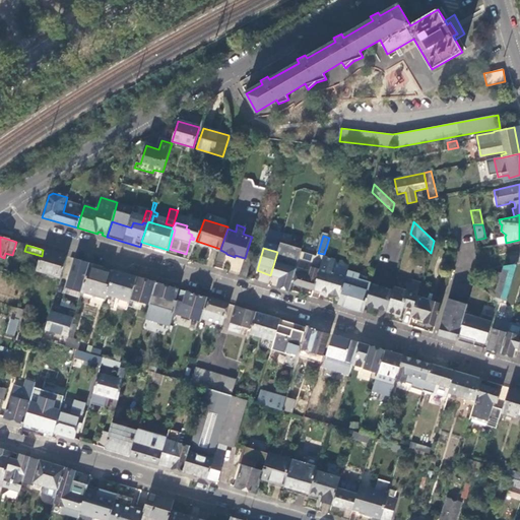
[(68,257),(43,250),(42,256),(37,271),(61,278),(68,257)]
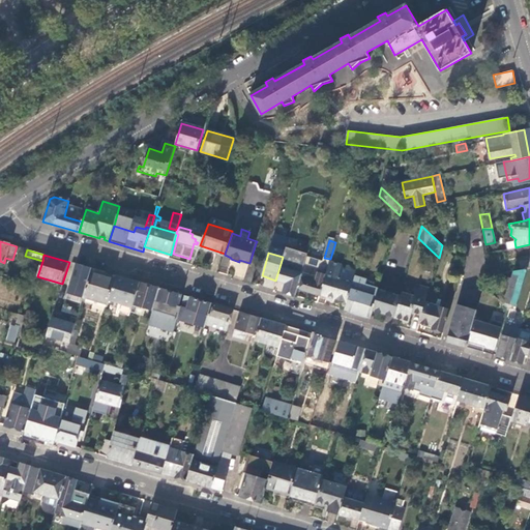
[(519,261),(521,269),(527,268),(529,267),(529,265),(529,263),(529,260),(519,261)]
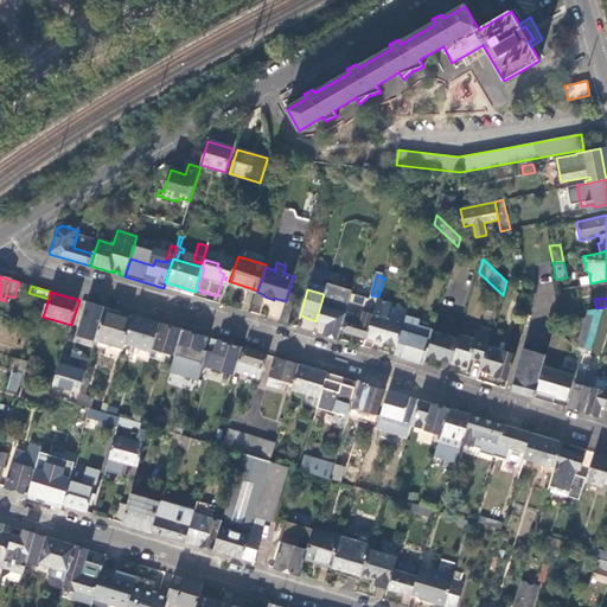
[(393,304),(377,300),(374,311),(366,339),(397,347),(404,321),(389,317),(391,307),(393,304)]
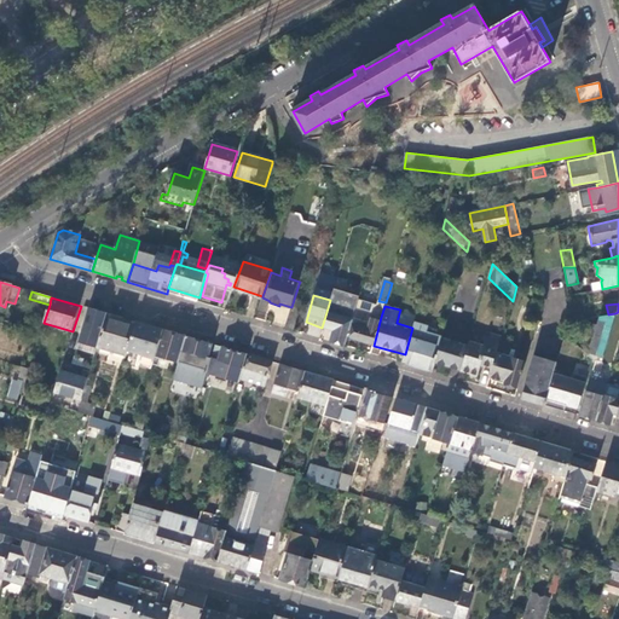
[(356,308),(353,320),(347,339),(374,346),(381,317),(356,308)]
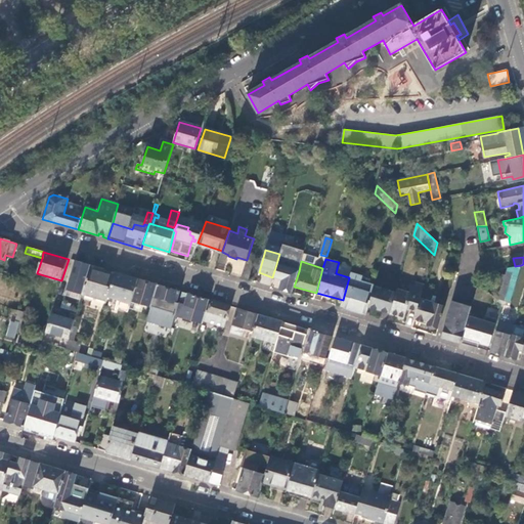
[(246,262),(241,277),(249,280),(253,264),(246,262)]
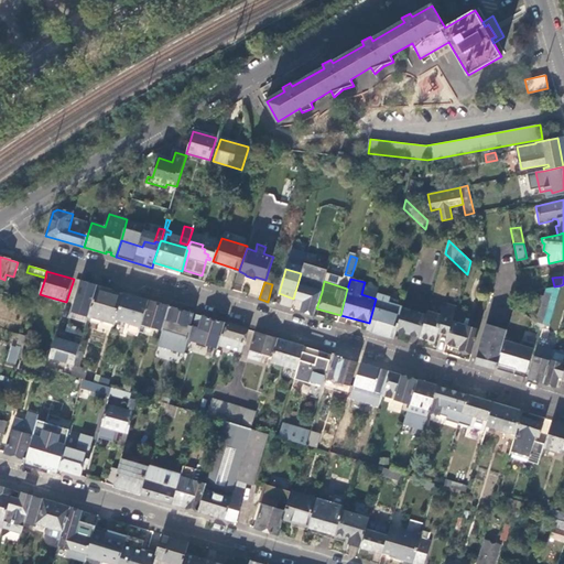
[(297,302),(295,310),(314,315),(316,308),(322,292),(297,284),(293,299),(293,300),(297,302)]
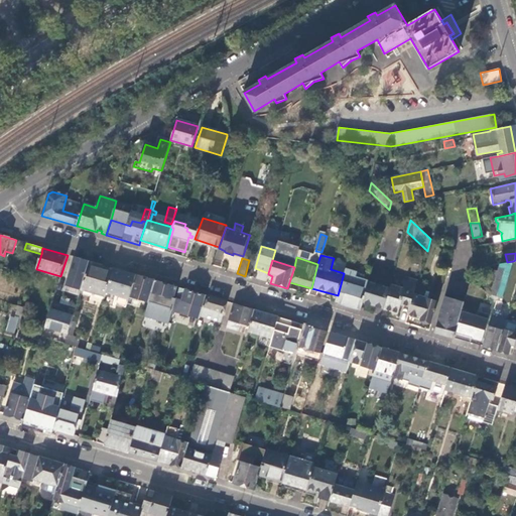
[(347,265),(333,261),(331,269),(344,273),(347,265)]
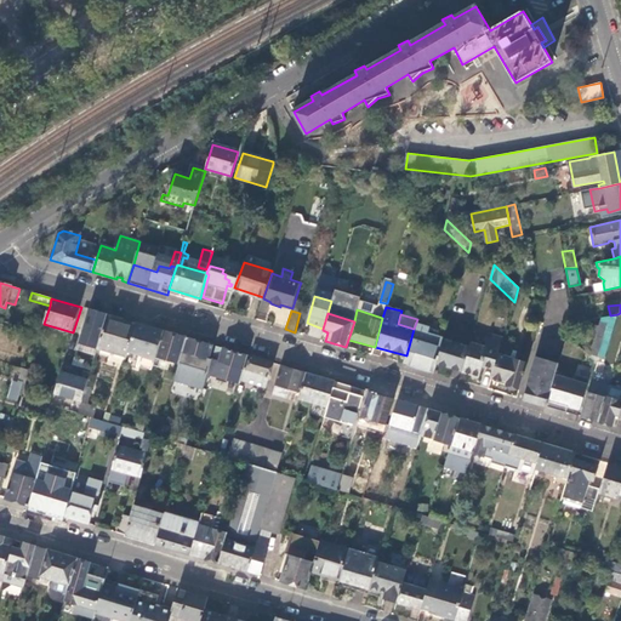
[(603,364),(617,314),(610,315),(602,318),(599,326),(594,325),(593,331),(596,332),(594,335),(597,335),(591,357),(594,360),(598,362),(603,364)]
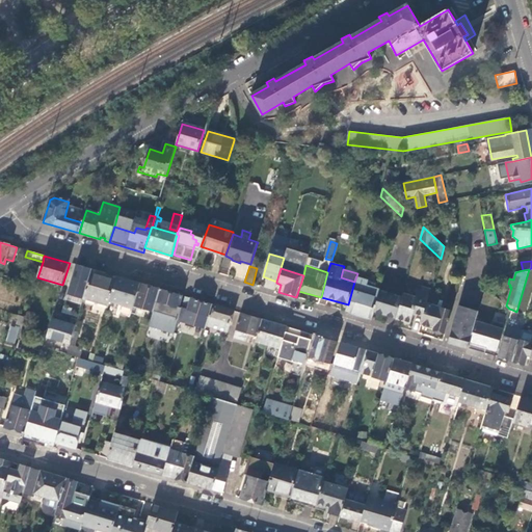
[(92,272),(84,299),(109,307),(110,302),(116,280),(92,272)]
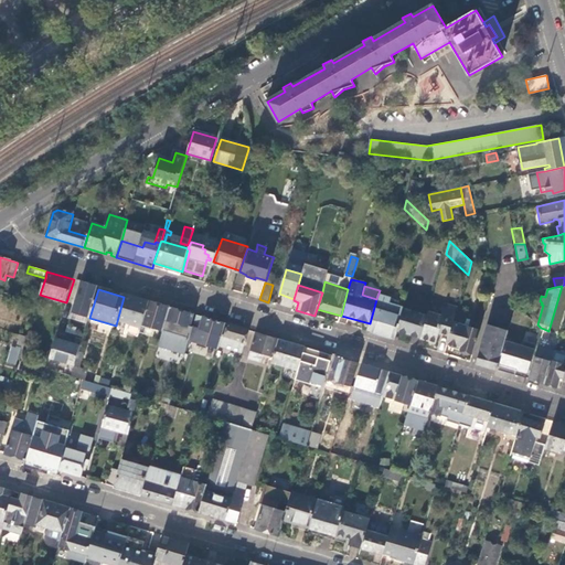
[(124,297),(117,321),(141,328),(149,301),(128,295),(125,295),(124,297)]
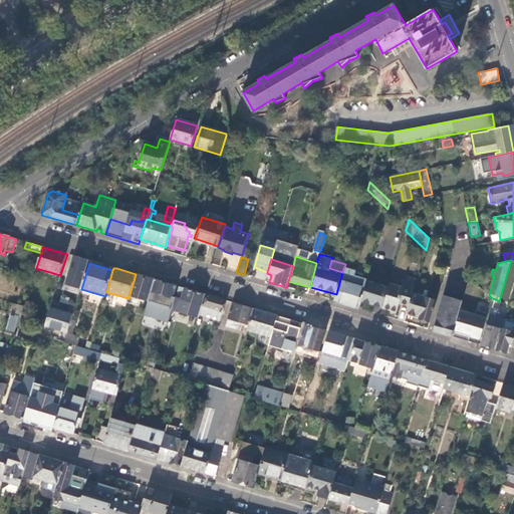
[(156,280),(136,274),(129,298),(127,303),(136,305),(138,298),(149,302),(150,298),(152,292),(156,280)]
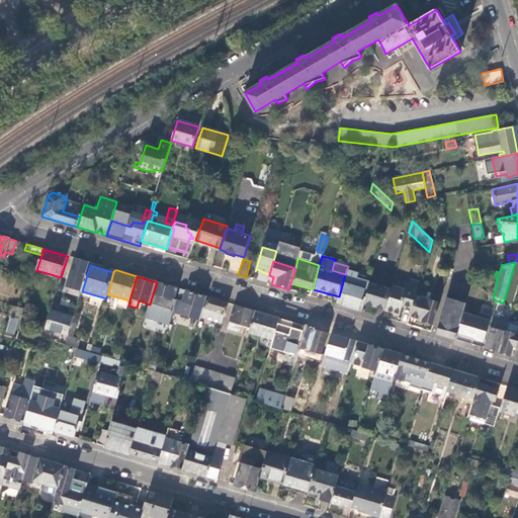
[(393,288),(385,311),(401,315),(403,305),(413,308),(416,296),(420,282),(408,278),(405,289),(393,286),(393,288)]
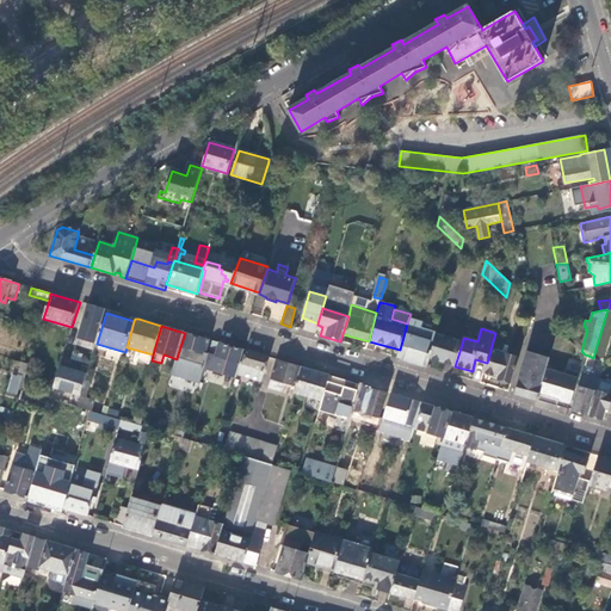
[(409,335),(402,360),(426,368),(429,358),(436,332),(437,331),(432,329),(429,338),(421,335),(420,339),(409,335)]
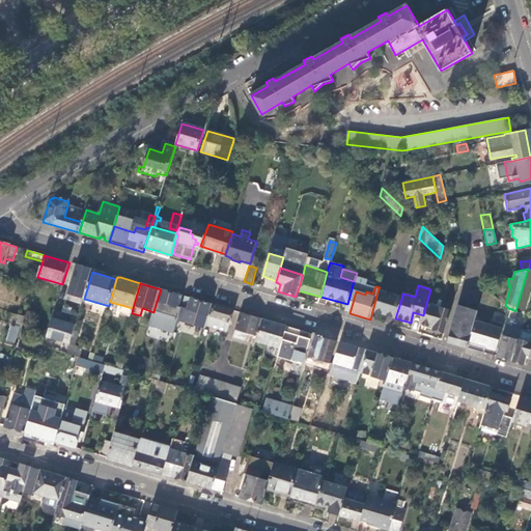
[(402,296),(379,288),(372,311),(395,318),(402,296)]
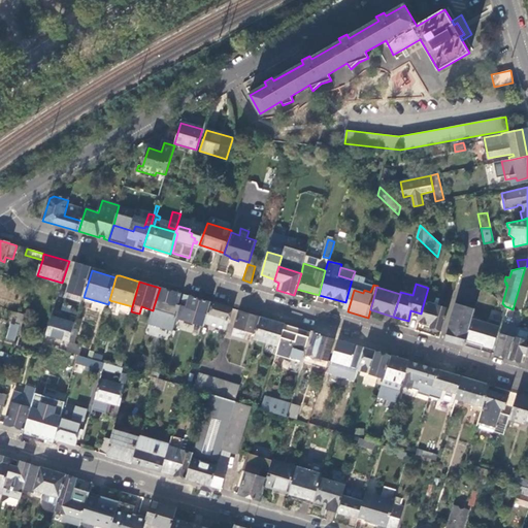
[(182,294),(160,288),(156,300),(166,303),(177,306),(182,294)]
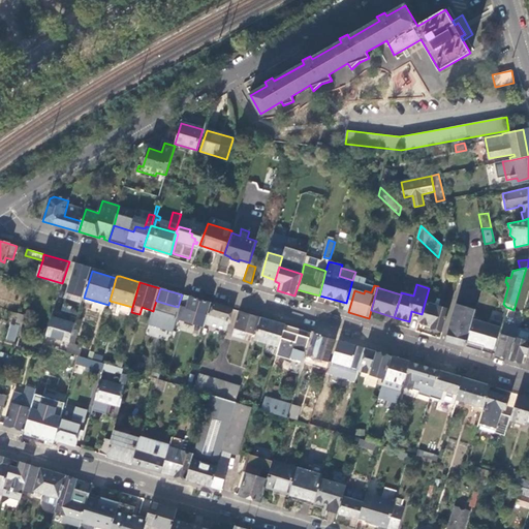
[(212,304),(185,296),(178,319),(205,328),(206,325),(212,304)]
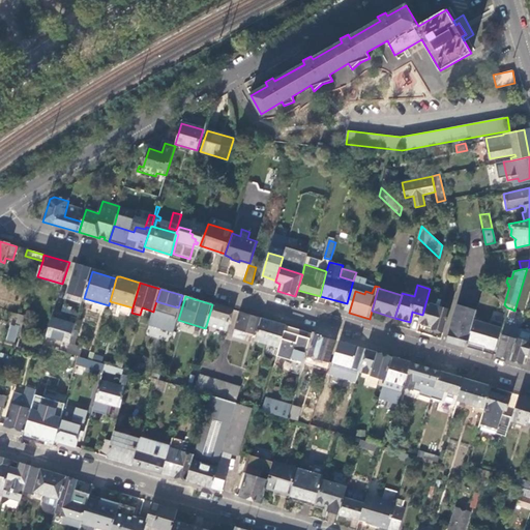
[(167,304),(156,301),(154,307),(165,311),(167,304)]
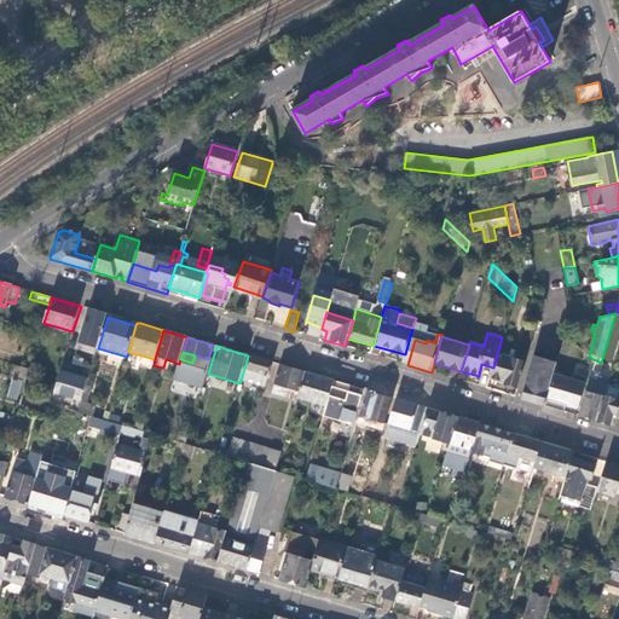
[(504,385),(518,388),(525,363),(497,354),(493,368),(490,377),(505,381),(504,385)]
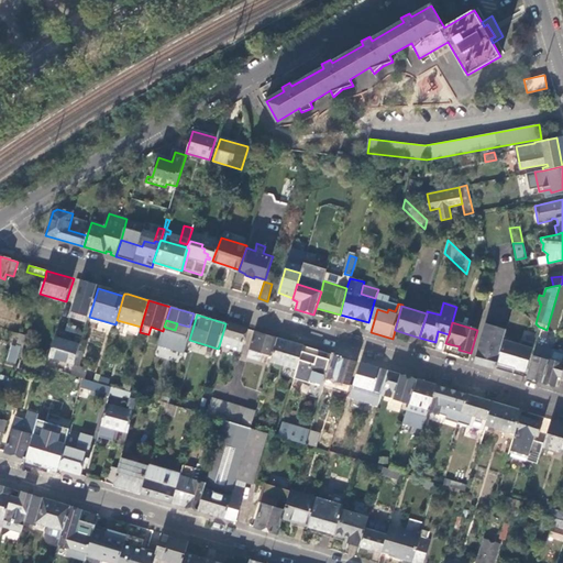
[(247,329),(225,323),(219,346),(241,352),(247,329)]
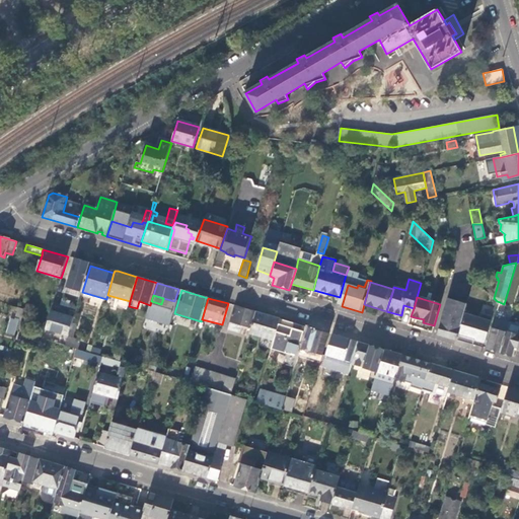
[(442,319),(438,335),(457,340),(464,313),(467,304),(449,299),(444,315),(460,320),(459,324),(442,319)]
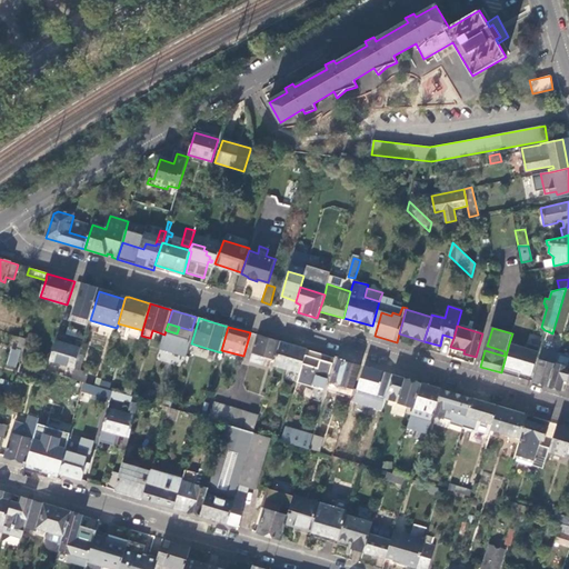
[(19,369),(20,365),(22,358),(28,340),(13,336),(9,350),(12,351),(8,366),(19,369)]
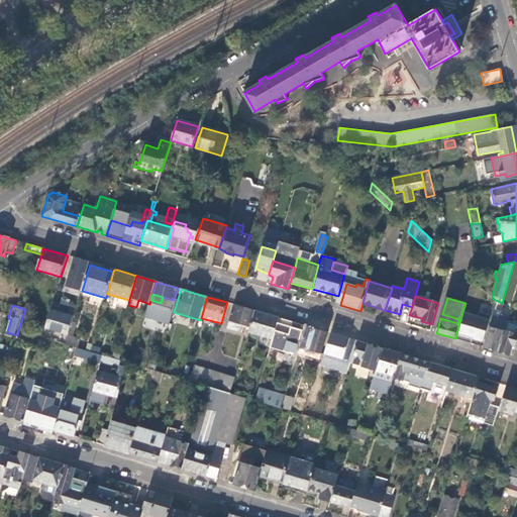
[(254,311),(234,305),(228,326),(239,329),(241,325),(250,327),(254,311)]
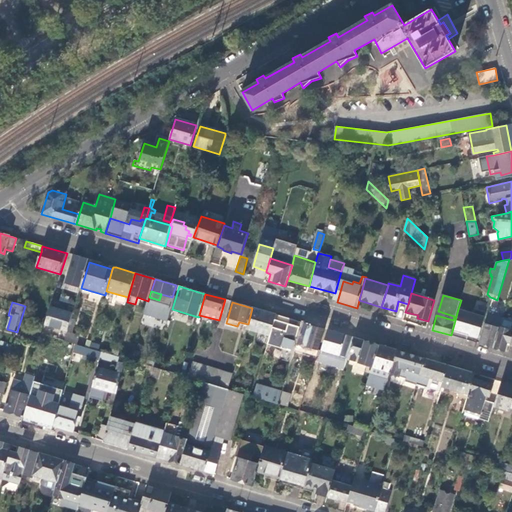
[(73,314),(51,307),(45,325),(68,332),(69,328),(73,314)]
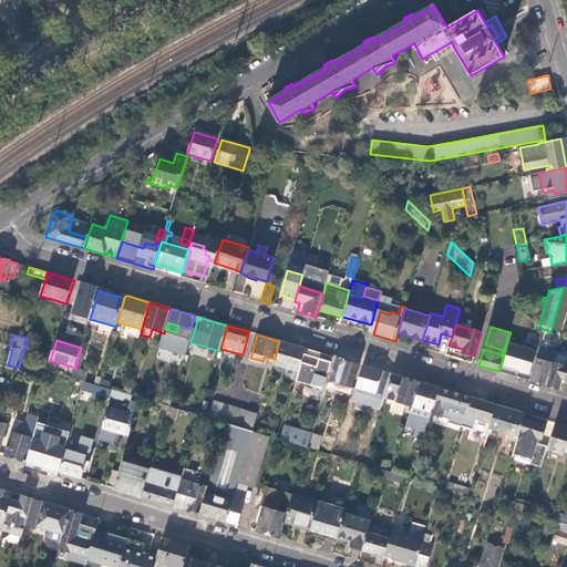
[(279,341),(275,359),(272,364),(287,369),(285,378),(297,381),(307,349),(279,341)]
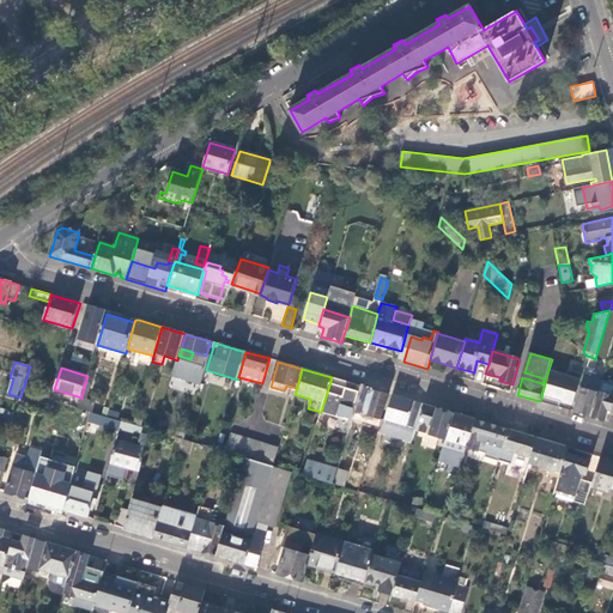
[(548,370),(540,401),(552,405),(552,402),(560,405),(562,401),(572,405),(582,374),(569,369),(566,375),(548,370)]
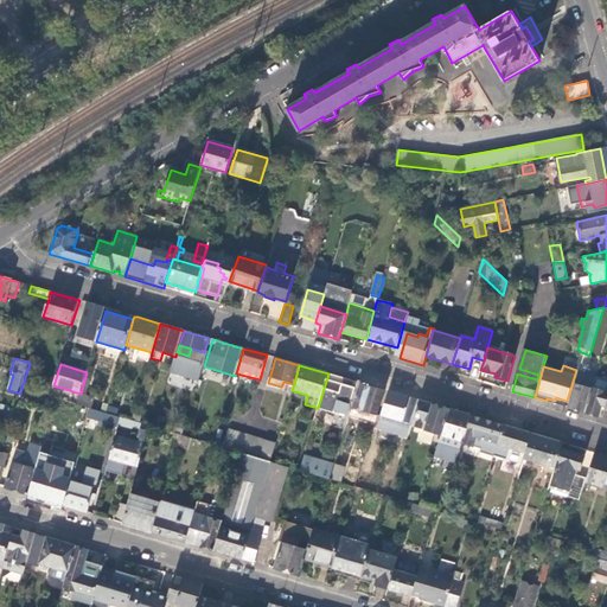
[(345,378),(328,374),(318,408),(318,409),(334,414),(334,411),(346,415),(356,389),(344,384),(345,378)]
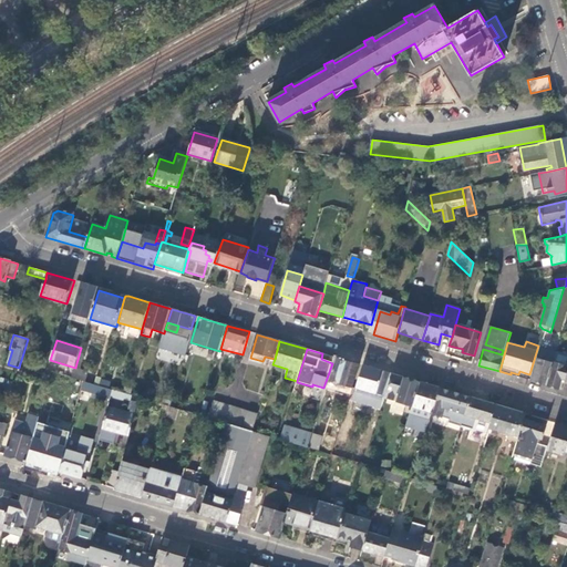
[(553,363),(546,385),(559,389),(562,379),(565,380),(566,373),(566,354),(556,351),(553,363)]
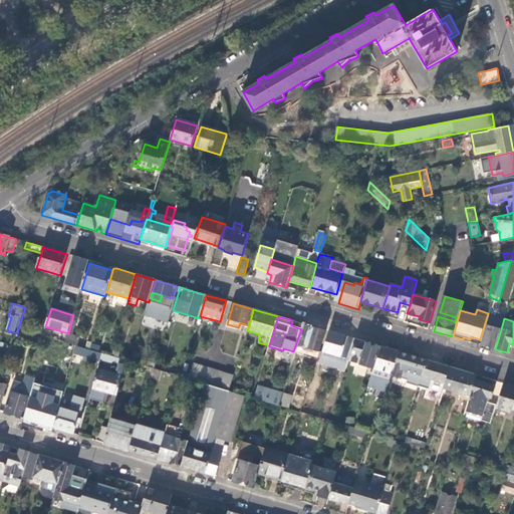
[(18,329),(30,332),(31,327),(20,323),(18,329)]
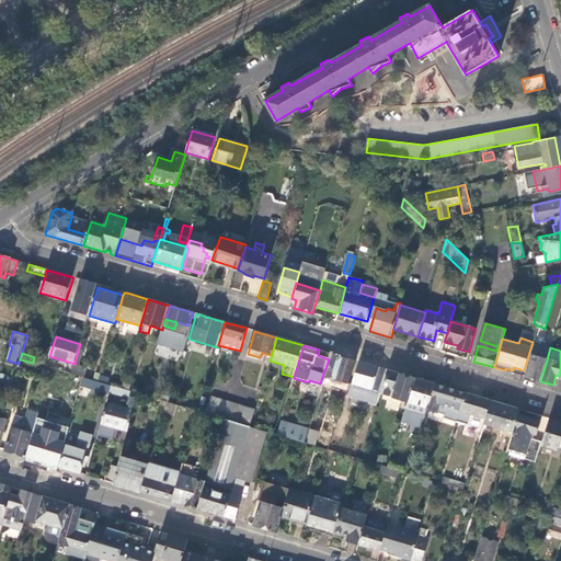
[(356,361),(332,354),(322,389),(327,391),(328,387),(331,378),(341,381),(348,385),(356,361)]
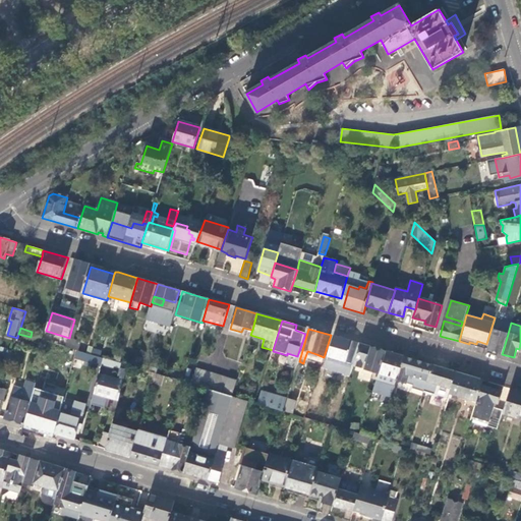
[(494,330),(487,350),(502,354),(508,334),(494,330)]
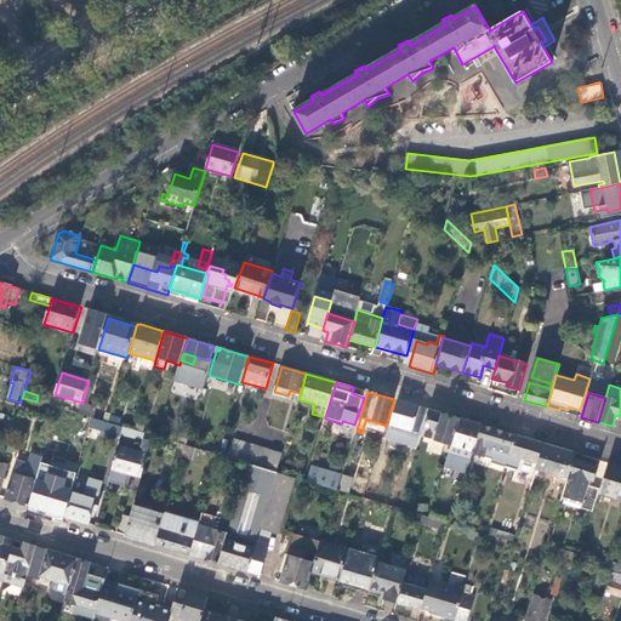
[(47,408),(23,400),(22,408),(45,414),(47,408)]
